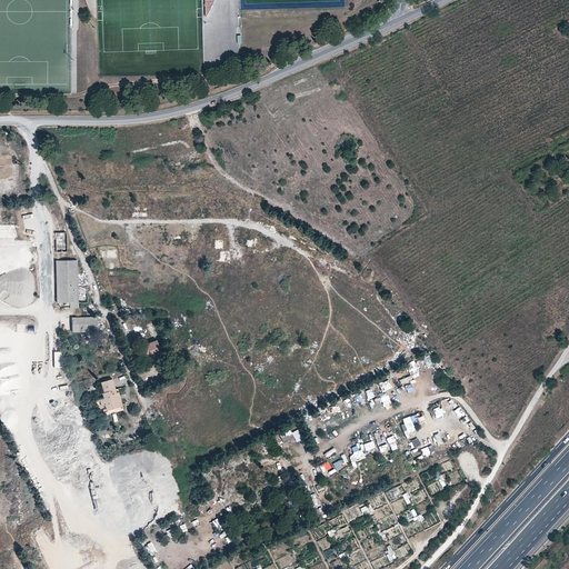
[(205,0),(206,16),(208,12),(211,8),(213,0),(205,0)]
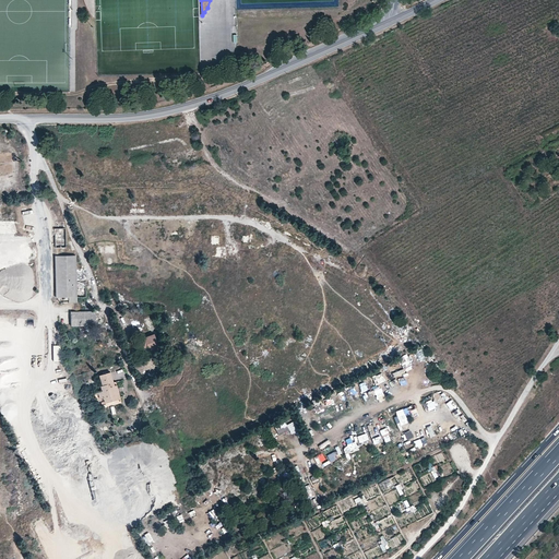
[(343,141),(340,137),(331,142),(334,147),(343,141)]
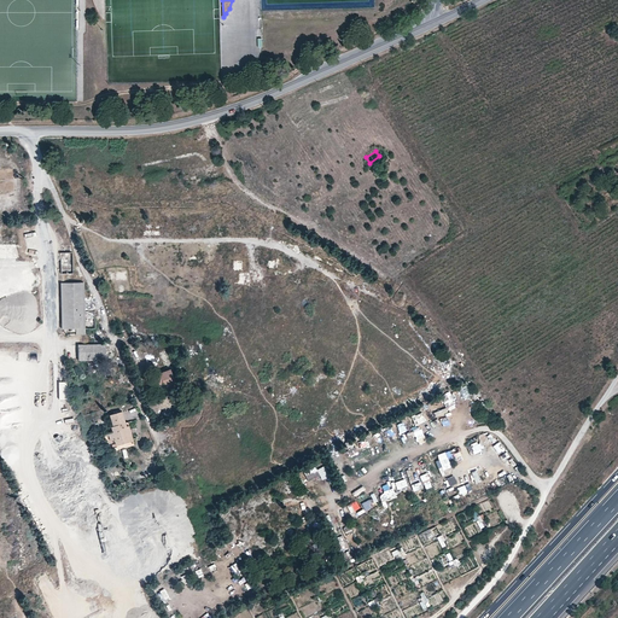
[(263,237),(267,223),(257,221),(255,234),(263,237)]
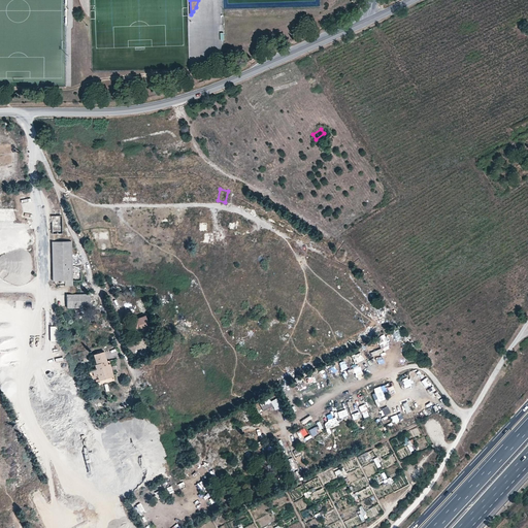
[(143,191),(143,201),(155,201),(155,195),(152,195),(152,191),(143,191)]
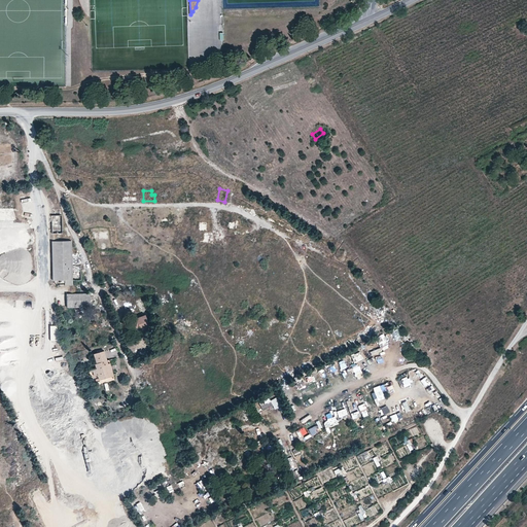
[(156,192),(156,200),(163,200),(163,198),(169,198),(169,191),(156,192)]
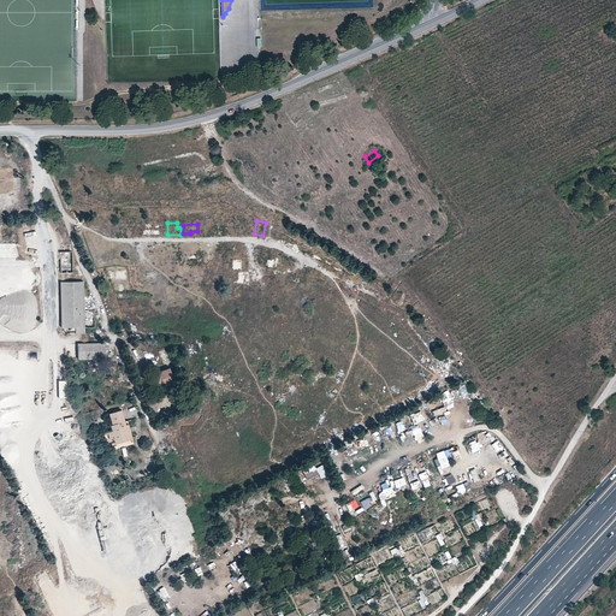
[(106,231),(110,231),(110,237),(118,237),(118,226),(107,226),(106,231)]
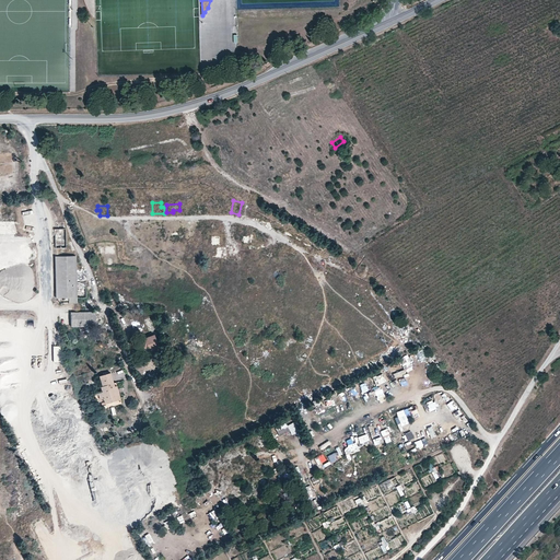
[(252,211),(251,216),(256,217),(255,220),(275,224),(276,214),(269,213),(269,214),(252,211)]
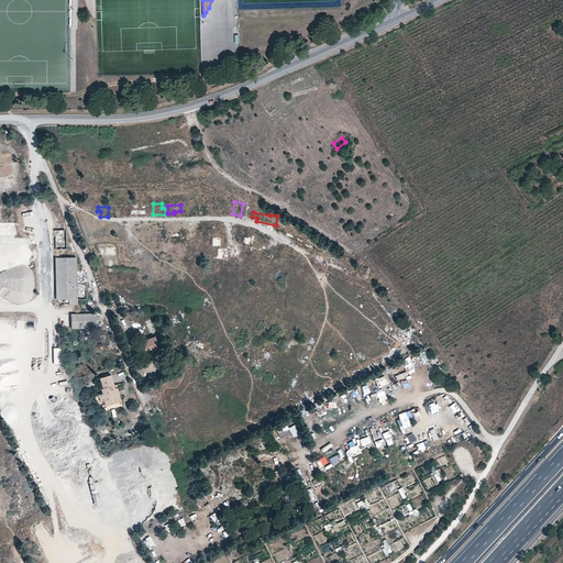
[(64,222),(51,222),(52,272),(55,272),(56,299),(78,299),(76,256),(55,257),(55,251),(68,251),(67,228),(64,228),(64,222)]
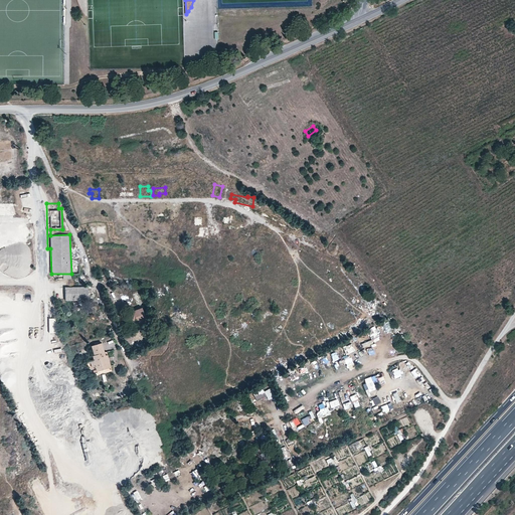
[(93,224),(101,223),(100,203),(92,203),(93,224)]
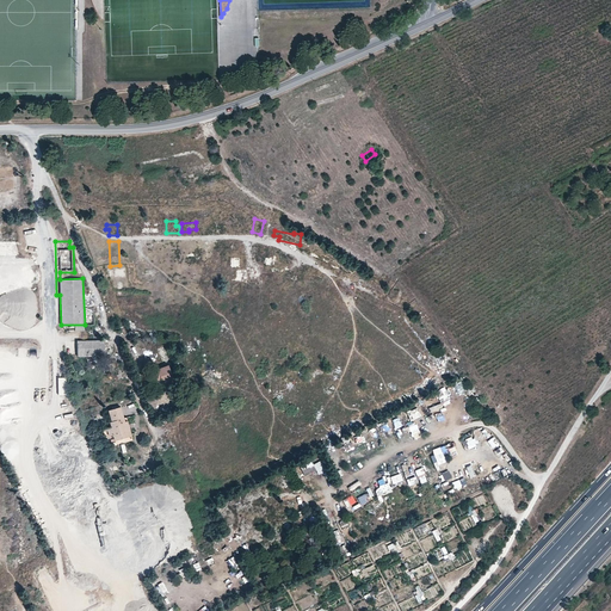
[(123,252),(135,252),(135,241),(123,241),(123,252)]
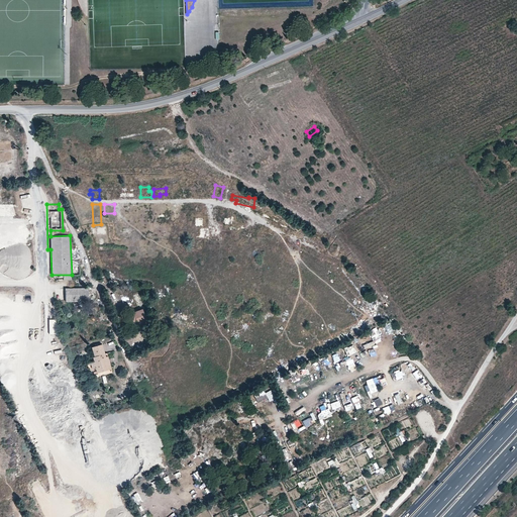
[(179,205),(179,213),(188,213),(188,205),(179,205)]
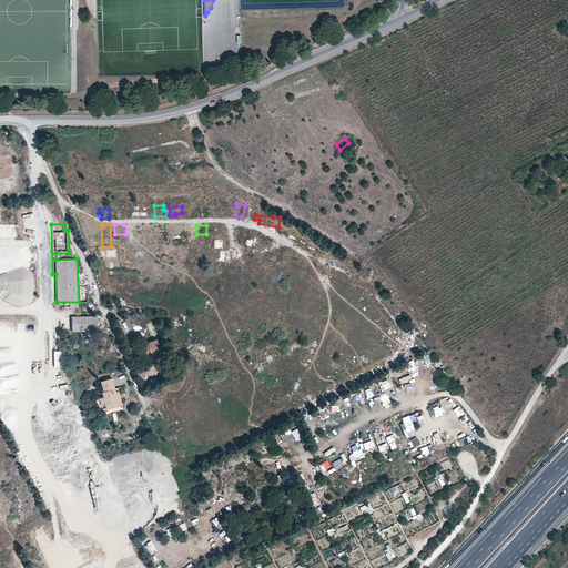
[(221,235),(221,226),(208,226),(208,235),(221,235)]
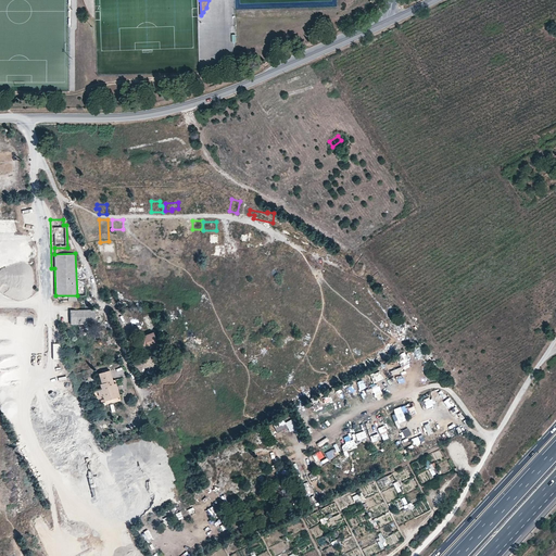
[(257,242),(254,242),(256,230),(243,227),(240,241),(249,243),(249,244),(257,247),(257,242)]
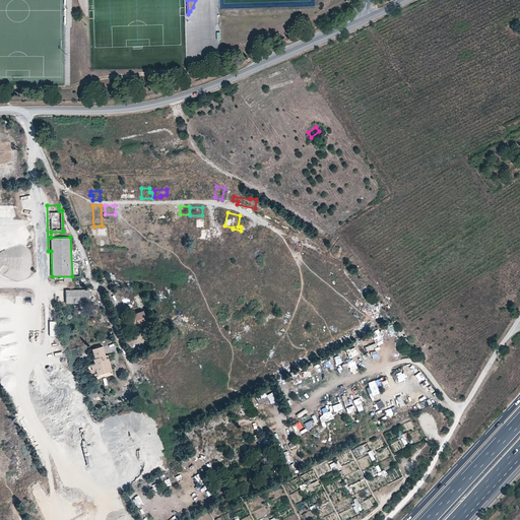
[(184,215),(184,220),(188,220),(188,231),(194,231),(194,216),(184,215)]
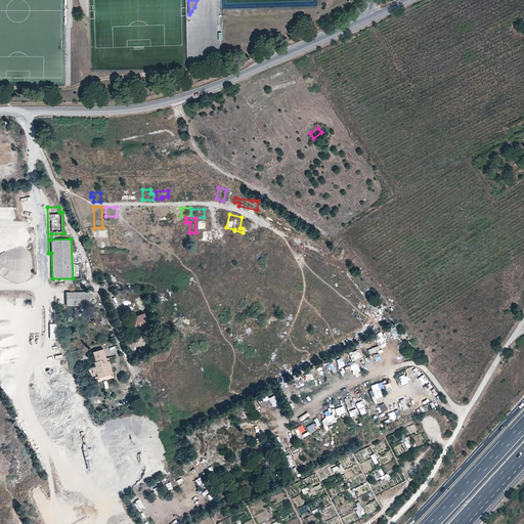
[(241,227),(250,229),(252,220),(243,218),(241,227)]
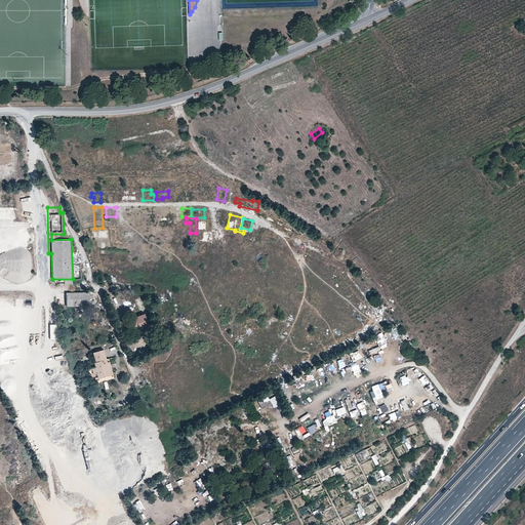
[(108,238),(108,230),(81,231),(81,239),(108,238)]
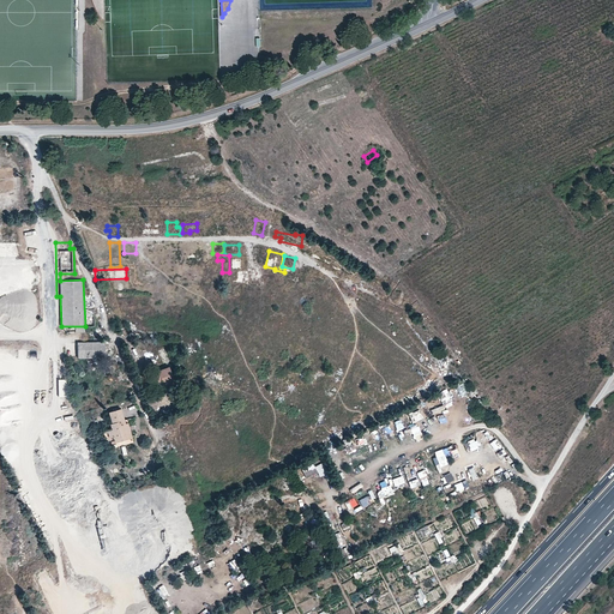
[(306,276),(288,275),(288,284),(308,284),(308,280),(313,280),(313,270),(306,270),(306,276)]
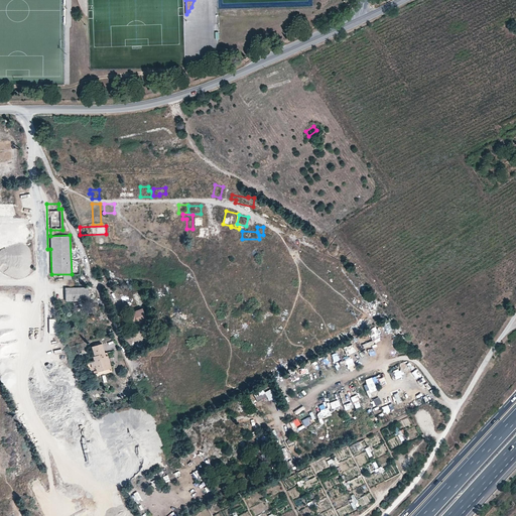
[(162,244),(172,244),(172,240),(178,240),(179,231),(166,231),(166,236),(162,236),(162,244)]
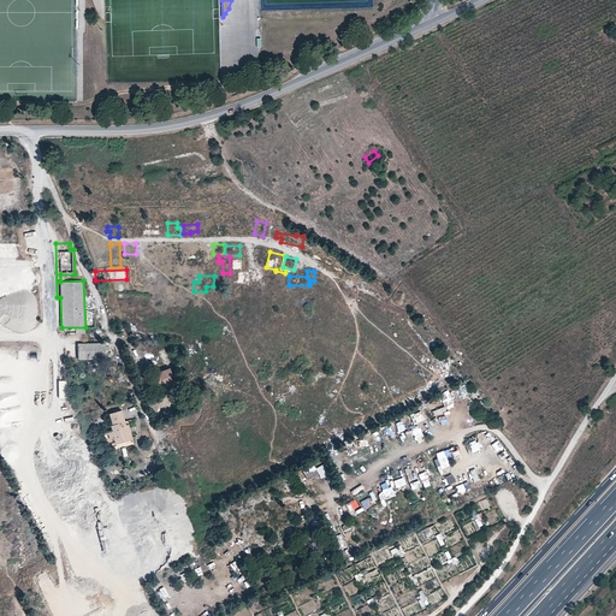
[(266,286),(278,286),(278,277),(266,277),(266,286)]
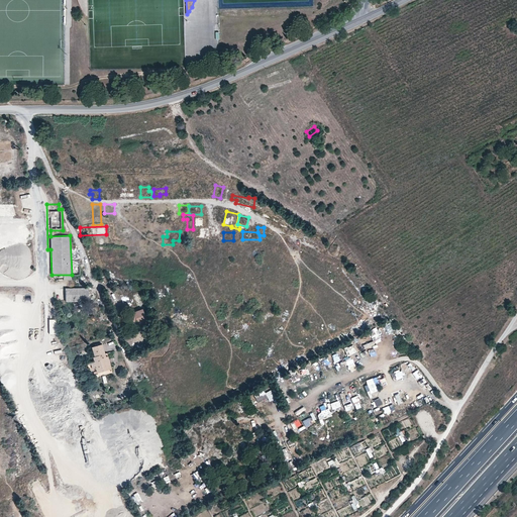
[(120,233),(119,242),(128,242),(128,233),(120,233)]
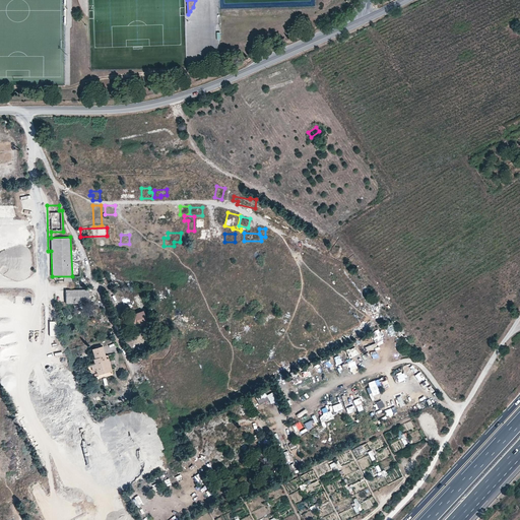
[(235,243),(224,244),(224,250),(228,250),(229,258),(236,257),(235,243)]
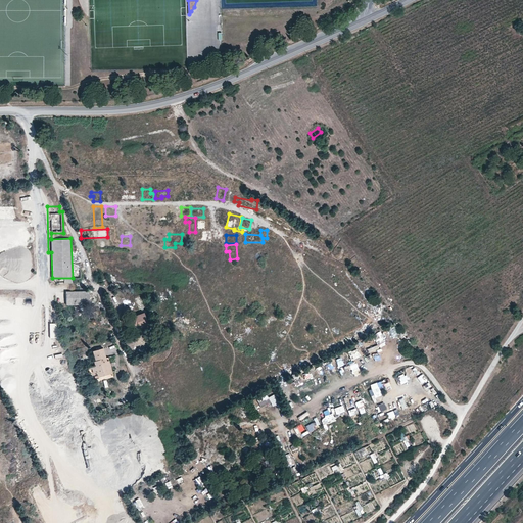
[(89,290),(84,290),(79,290),(65,291),(66,304),(90,304),(89,290)]
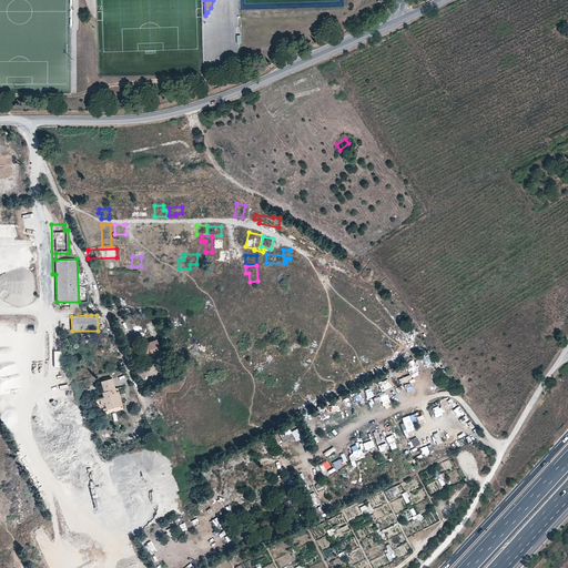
[(69,327),(69,316),(57,317),(58,327),(69,327)]
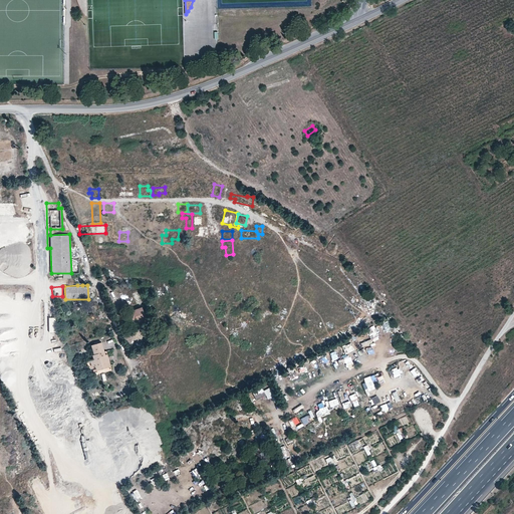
[(146,318),(142,306),(129,311),(132,319),(136,317),(137,321),(146,318)]
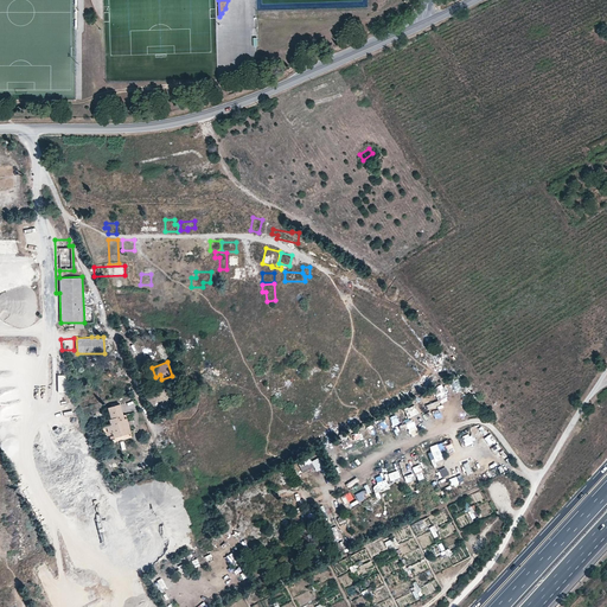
[(319,364),(307,370),(313,379),(324,374),(319,364)]
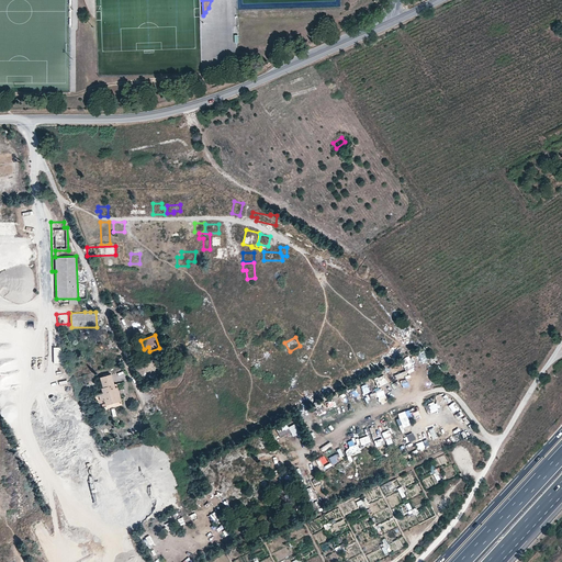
[(287,366),(296,358),(292,352),(282,359),(287,366)]
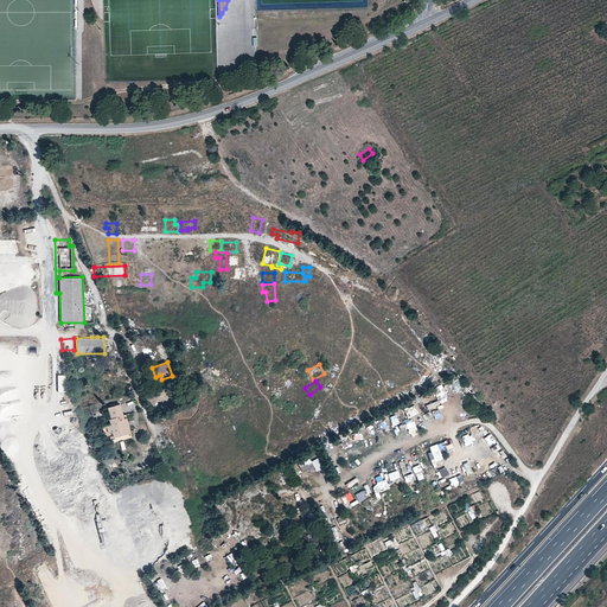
[(123,419),(119,403),(107,407),(110,417),(108,419),(110,426),(114,438),(127,433),(122,419),(123,419)]
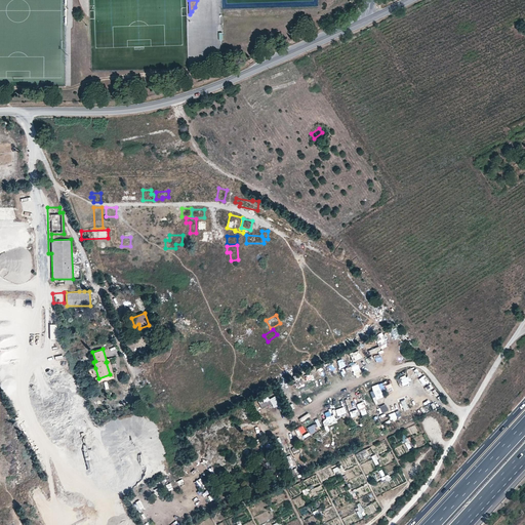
[(250,371),(248,365),(238,368),(241,375),(250,371)]
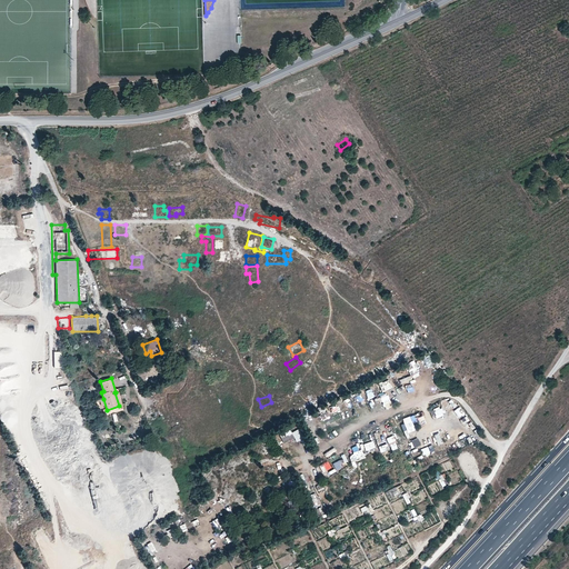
[(103,416),(123,410),(121,406),(102,411),(103,416)]
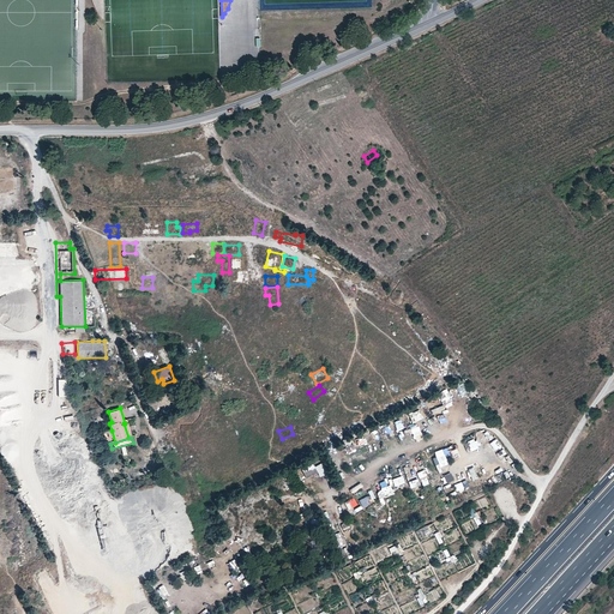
[(471,513),(476,525),(482,523),(479,511),(471,513)]
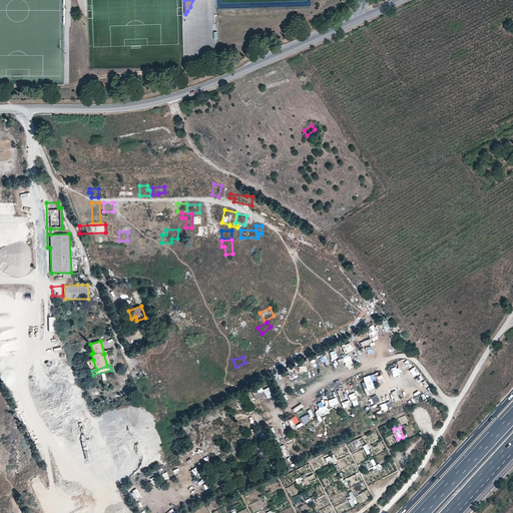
[(347,494),(352,505),(357,502),(352,491),(347,494)]
